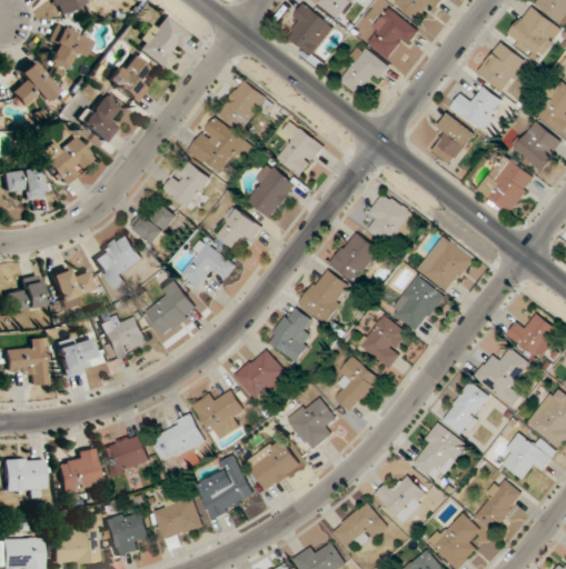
[(46,0),(53,17),(83,3),(82,0),(46,0)]
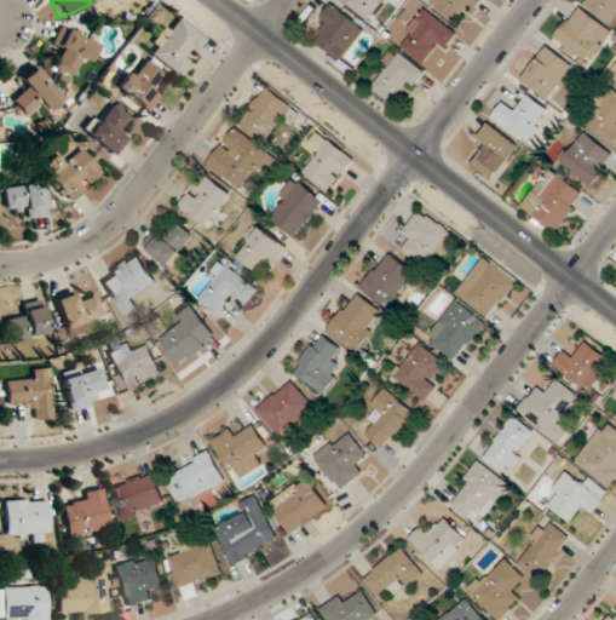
[(386,0),(390,1),(390,0),(345,0),(344,4),(366,19),(379,0),(386,0)]
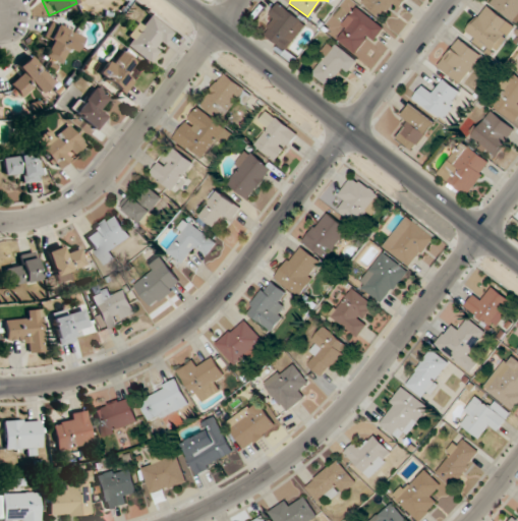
[(379,20),(388,7),(395,12),(404,0),(360,0),(357,4),(379,20)]
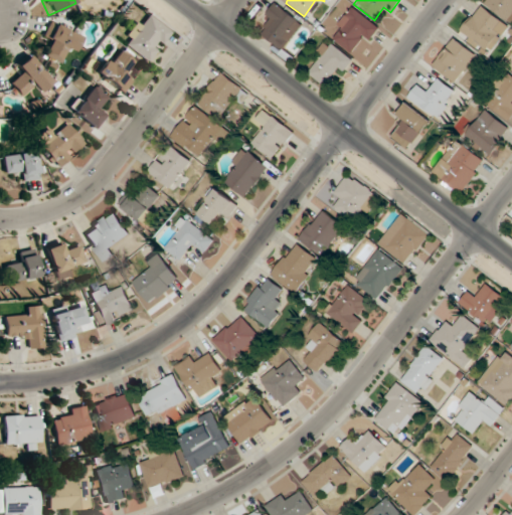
[(511,19),(511,0),(483,0),(481,3),(509,24),(511,19)]
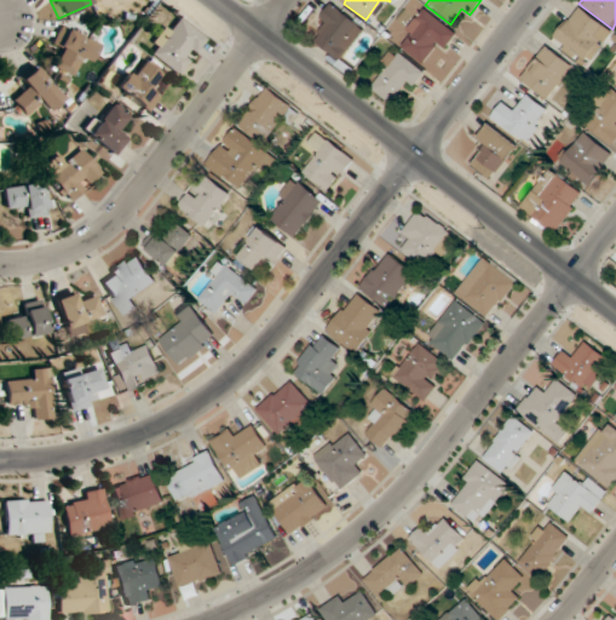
[(335,61),(362,30),(329,4),(311,27),(320,33),(312,42),(335,61)]
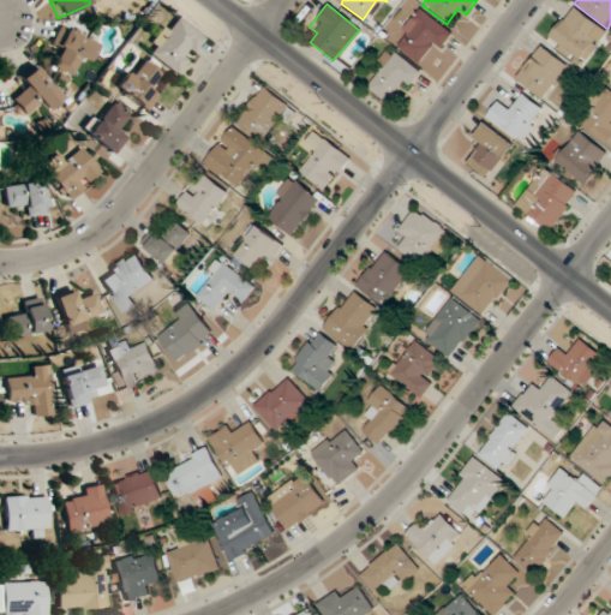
[(579,66),(605,33),(571,6),(545,40),(579,66)]
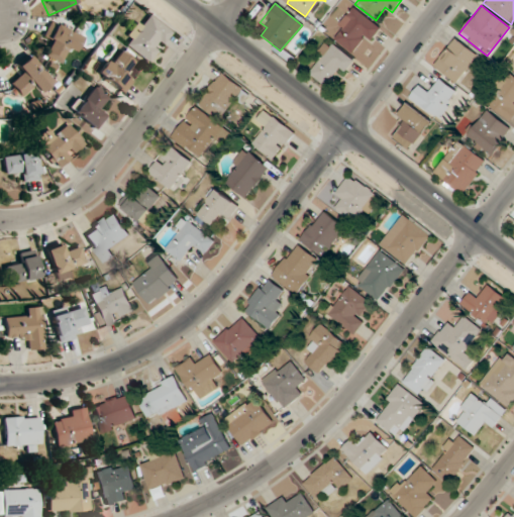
[(376,26),(352,8),(329,37),(352,57),(376,26)]
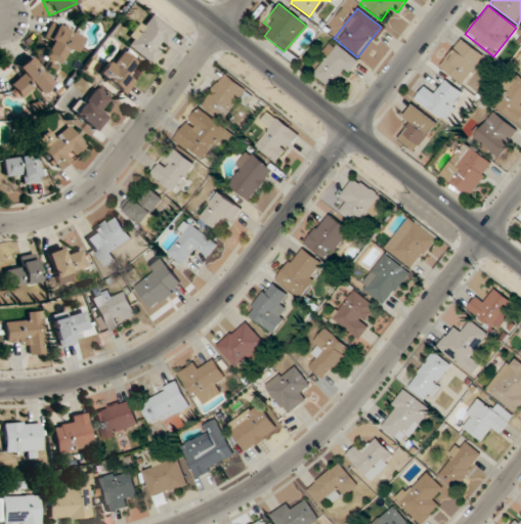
[(121,44),(145,64),(171,34),(146,13),(121,44)]
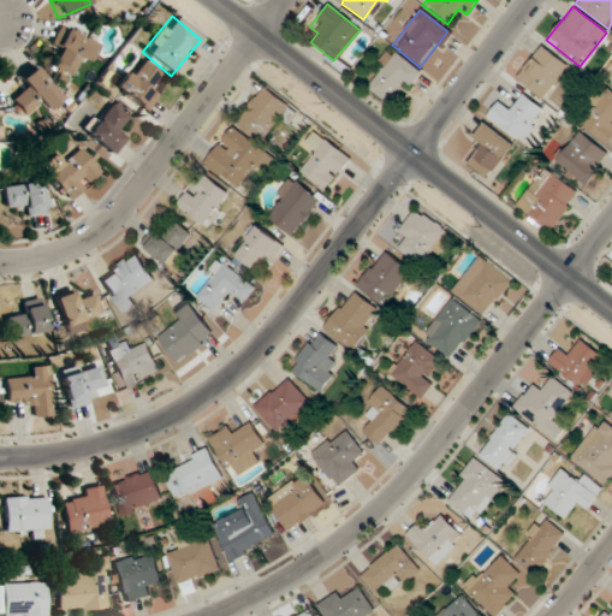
[(93,46),(58,27),(47,46),(59,52),(51,67),(66,77),(73,64),(79,67),(93,46)]
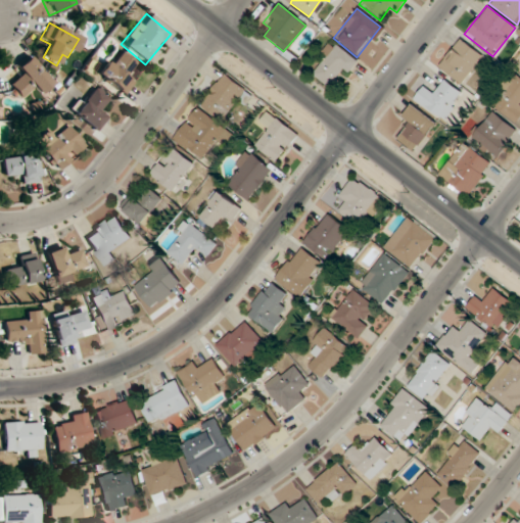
[(437,67),(461,85),(481,56),(458,39),(437,67)]
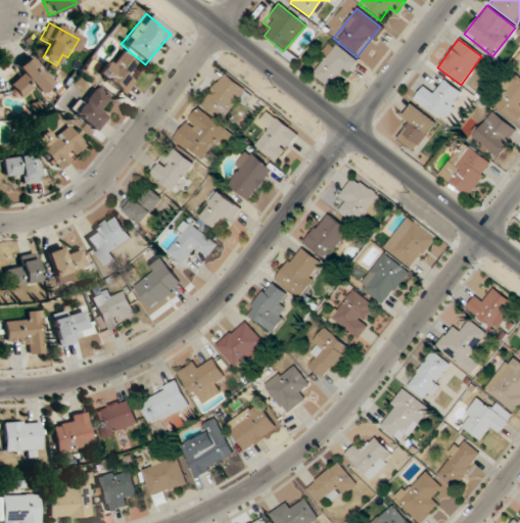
[(353,64),(334,40),(318,53),(324,61),(313,72),(326,88),(353,64)]
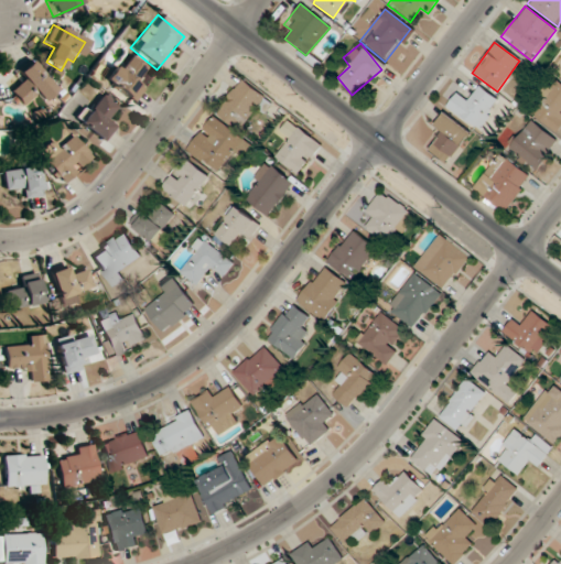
[(143,68),(125,53),(101,82),(129,104),(143,86),(135,79),(143,68)]
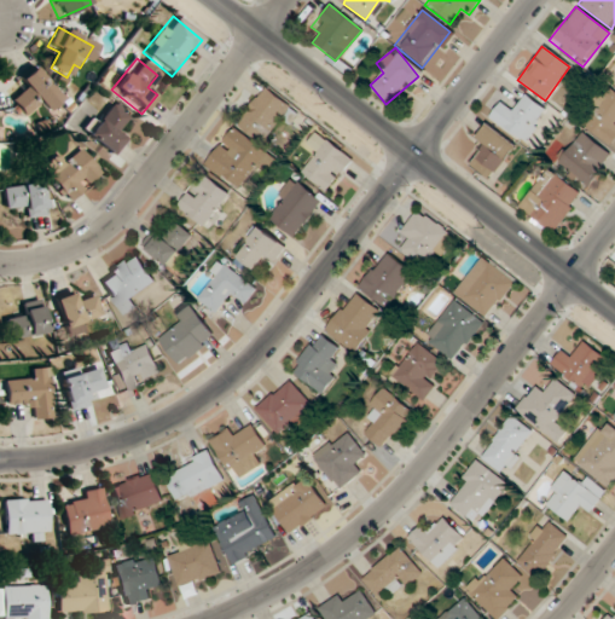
[(12,82),(19,93),(7,102),(21,119),(34,109),(39,115),(58,100),(34,67),(12,82)]
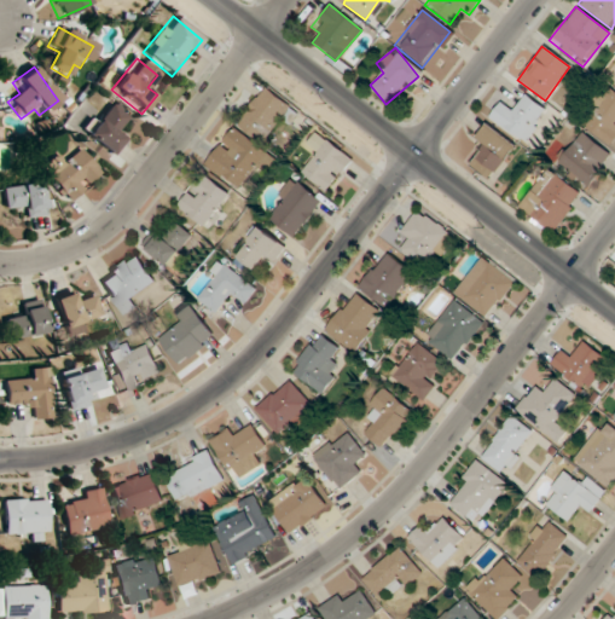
[(289,105),(261,86),(203,168),(236,190),(250,169),(261,177),(274,157),(260,146),(289,105)]
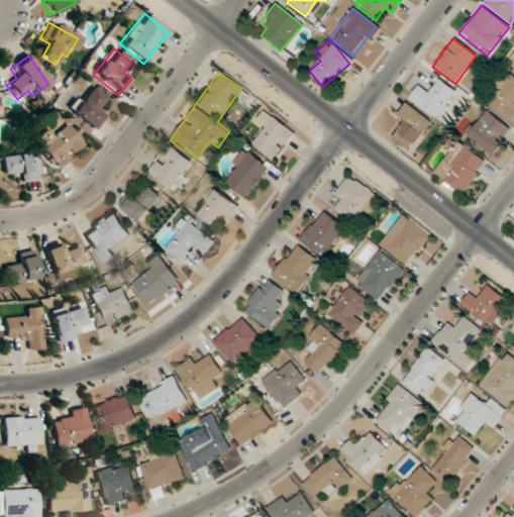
[(513,77),(508,73),(485,103),(508,122),(513,114),(513,77)]
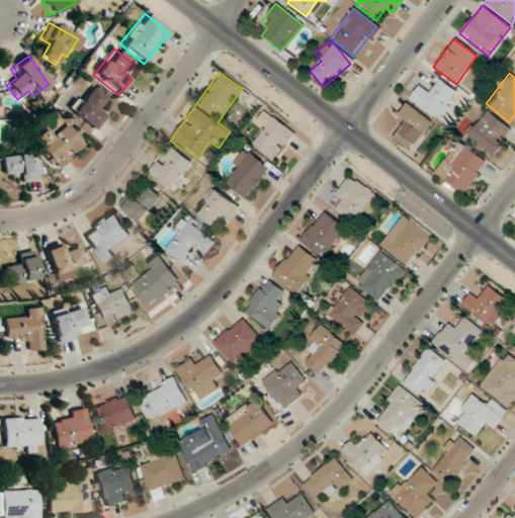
[(430,89),(420,83),(409,101),(438,119),(455,91),(436,79),(430,89)]
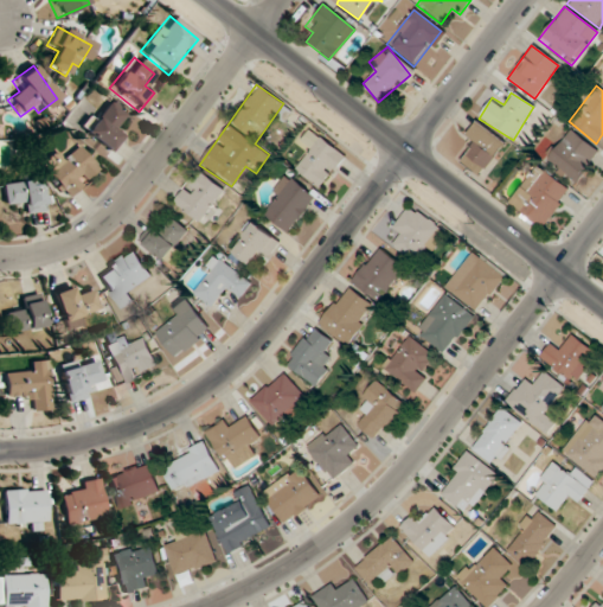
[(122,132),(114,126),(122,114),(103,100),(79,132),(108,152),(122,132)]
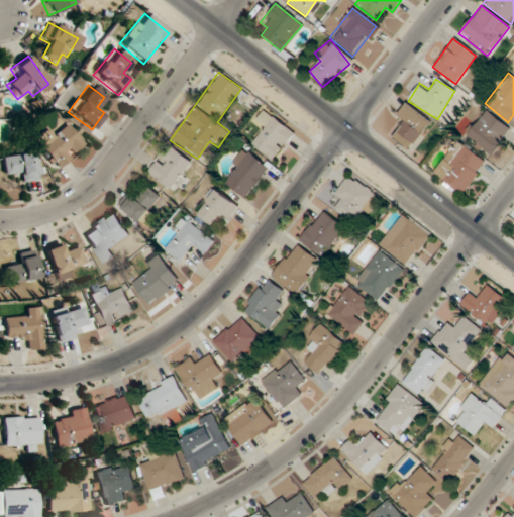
[(391,136),(406,149),(429,123),(406,103),(395,115),(403,122),(391,136)]
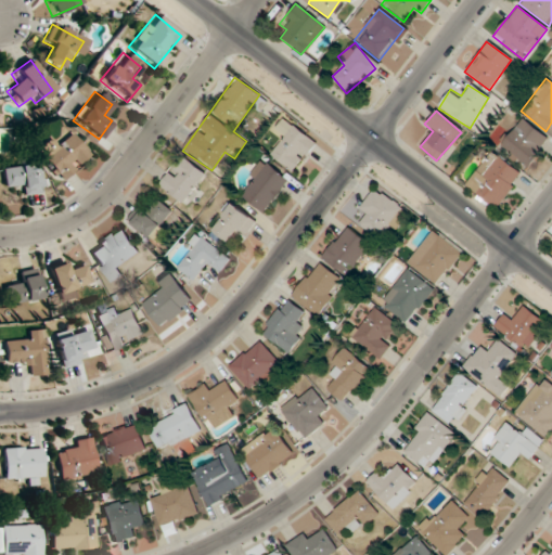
[(499,144),(527,168),(549,142),(521,118),(499,144)]
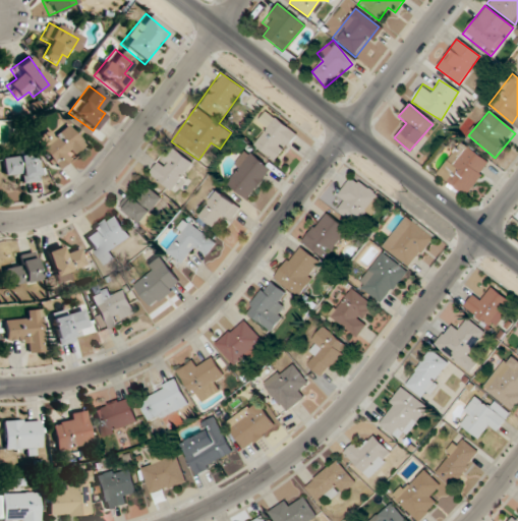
[(274,162),(294,133),(273,118),(252,147),(274,162)]
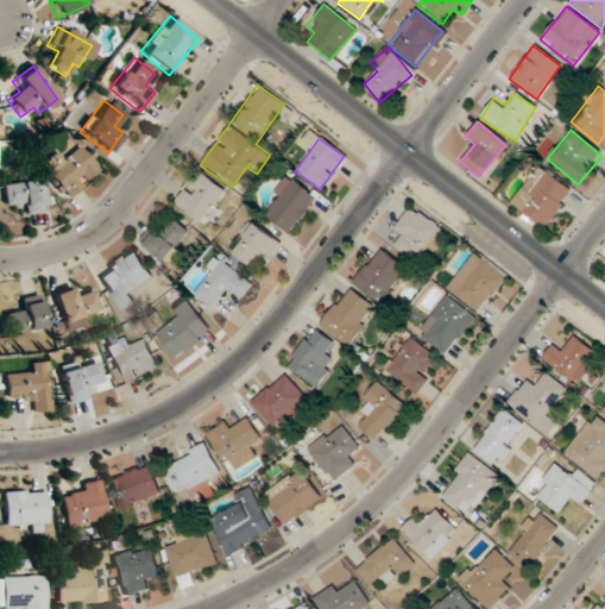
[(64,201),(98,170),(77,148),(62,161),(55,152),(36,169),(64,201)]
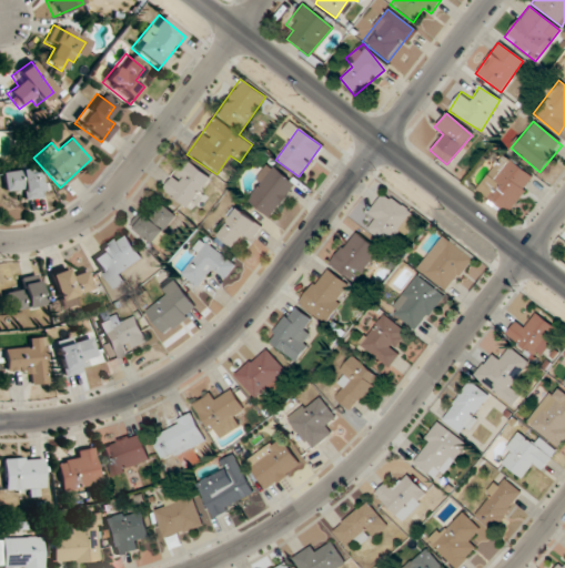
[(533,178),(503,155),(475,191),(506,214),(533,178)]
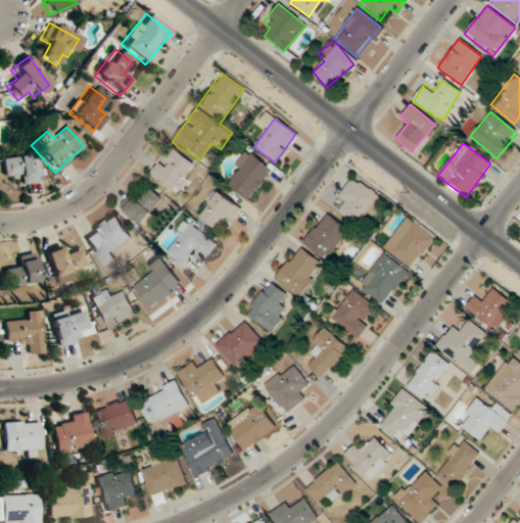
[(192,163),(169,147),(148,176),(172,192),(192,163)]
